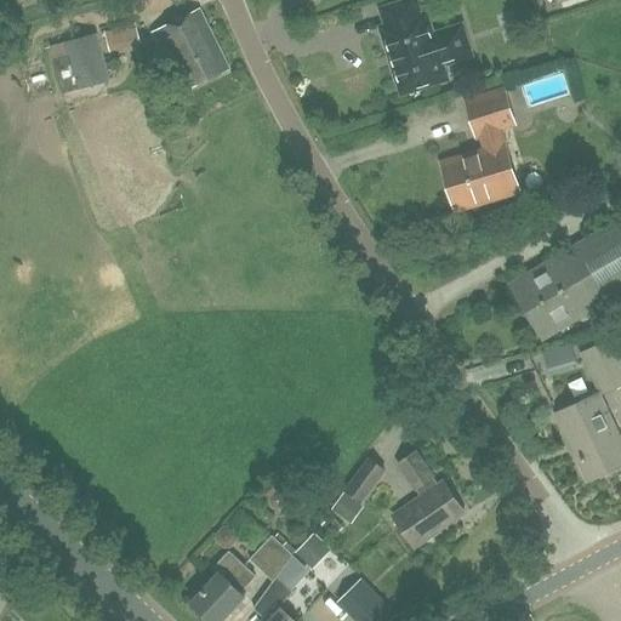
[(420,18),(415,1),(383,11),(389,28),(385,29),(404,91),(436,80),(431,68),(456,60),(446,32),(431,36),(425,17),(420,18)]
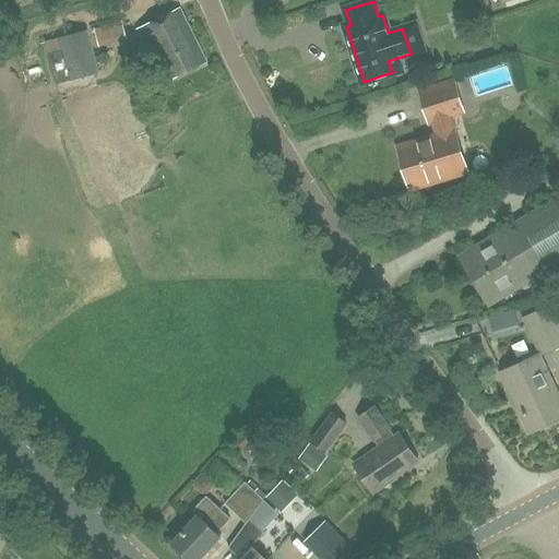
[(164,83),(206,62),(180,9),(138,30),(164,83)]
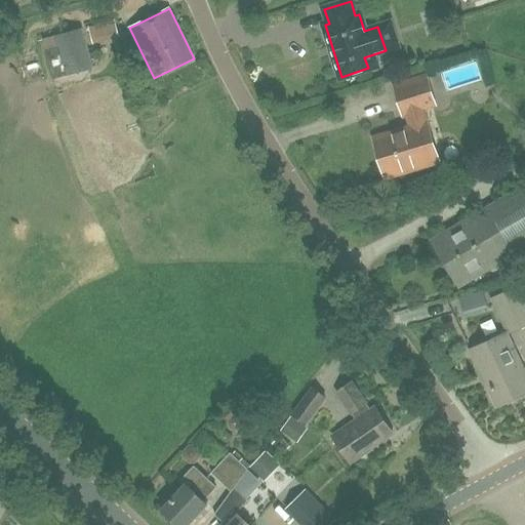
[(82,30),(55,37),(58,48),(66,75),(92,68),(82,30)]
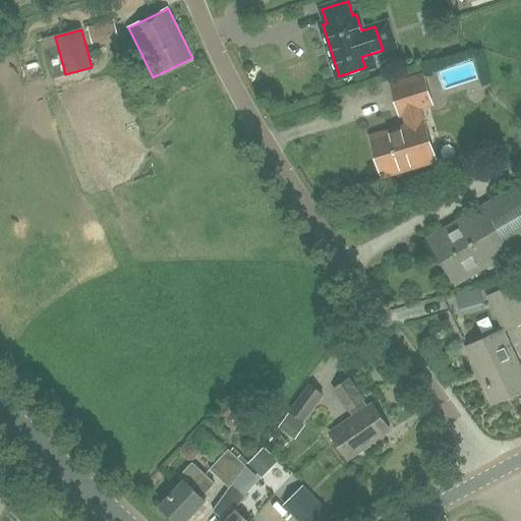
[(383,176),(435,161),(418,108),(430,104),(422,77),(391,87),(404,127),(370,137),(383,176)]
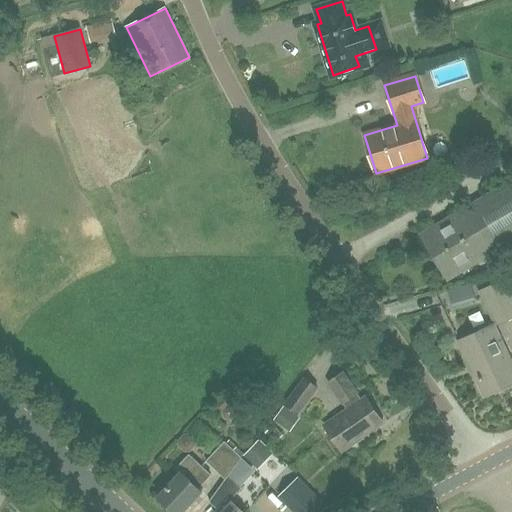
[(448,280),(511,242),(511,180),(420,234),(448,280)]
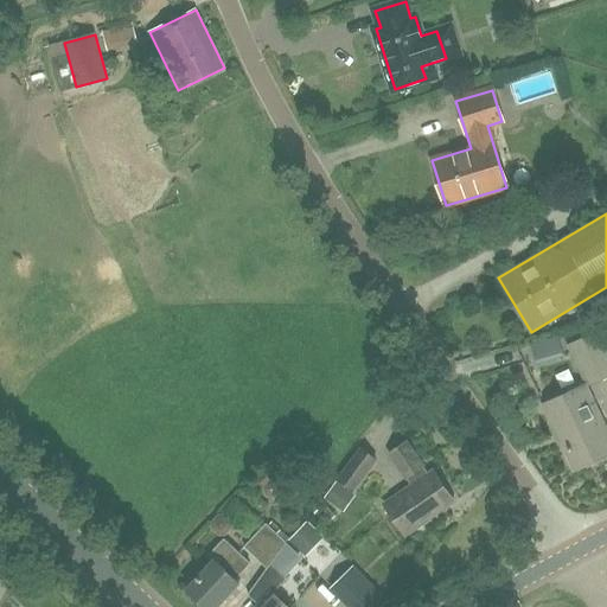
[(587,387),(606,377),(606,350),(599,331),(568,345),(587,387)]
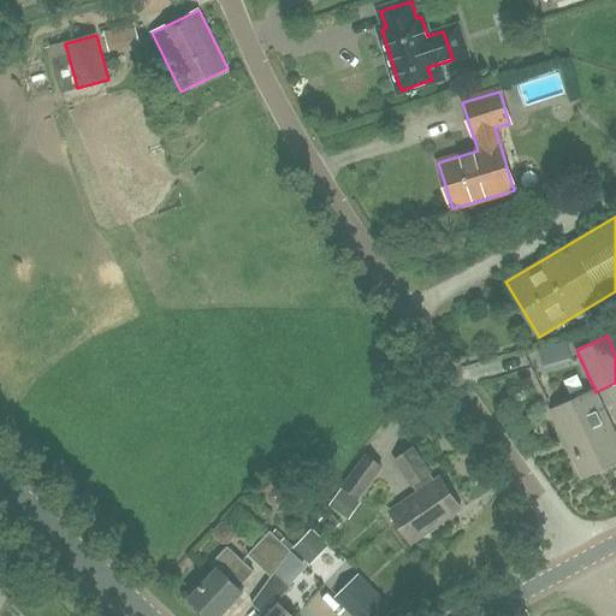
[(582,477),(615,461),(615,438),(594,392),(552,412),(582,477)]
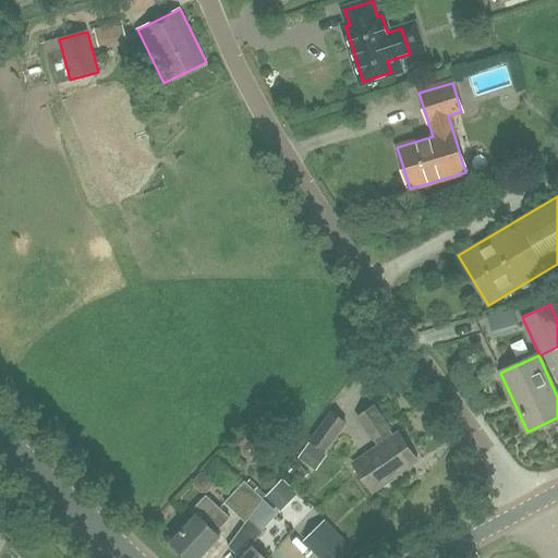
[(395,436),(375,407),(359,417),(379,447),(354,464),(372,492),(417,461),(399,434),(395,436)]
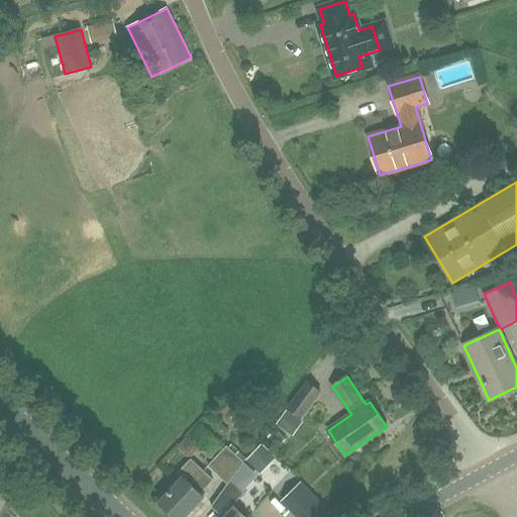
[(302,418),(321,392),(308,383),(289,409),(302,418)]
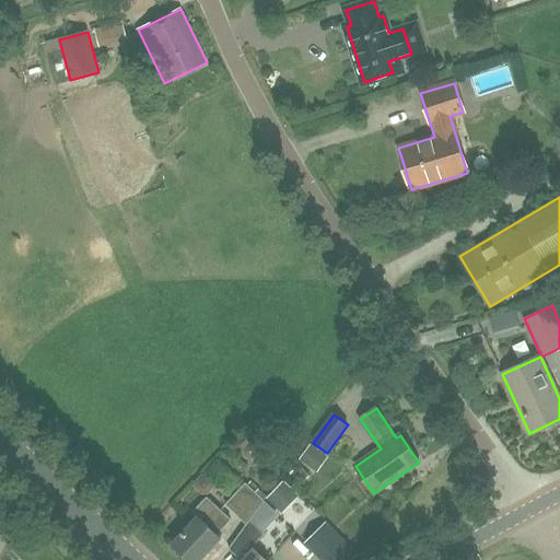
[(300,458),(316,470),(326,457),(310,444),(300,458)]
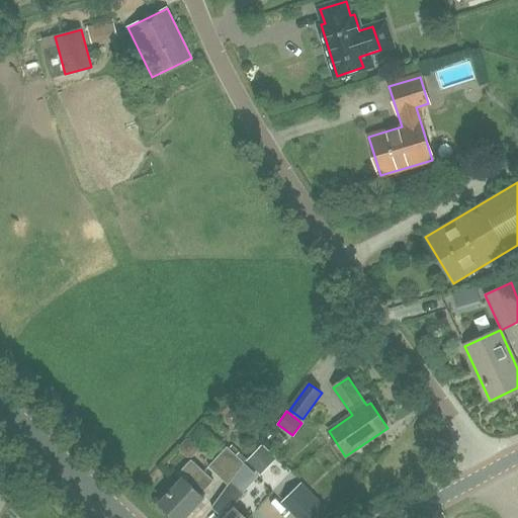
[(279,448),(286,440),(276,430),(269,438),(279,448)]
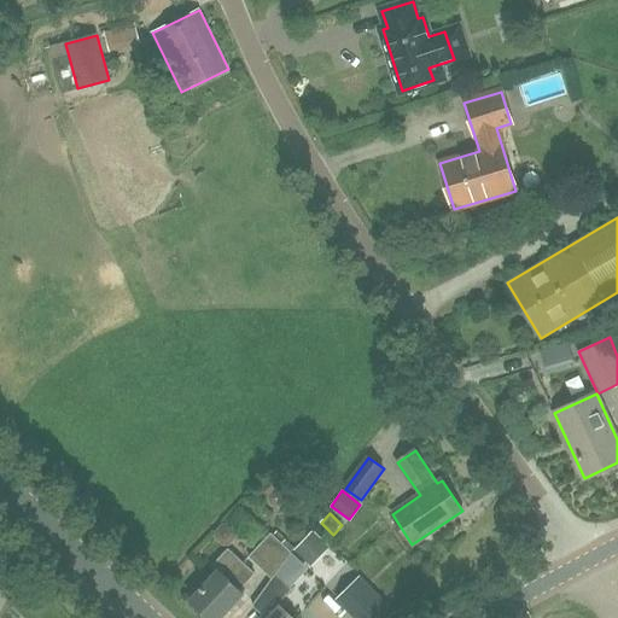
[(217,538),(225,546),(231,544),(237,538),(237,531),(229,525),(223,526),(217,532),(217,538)]
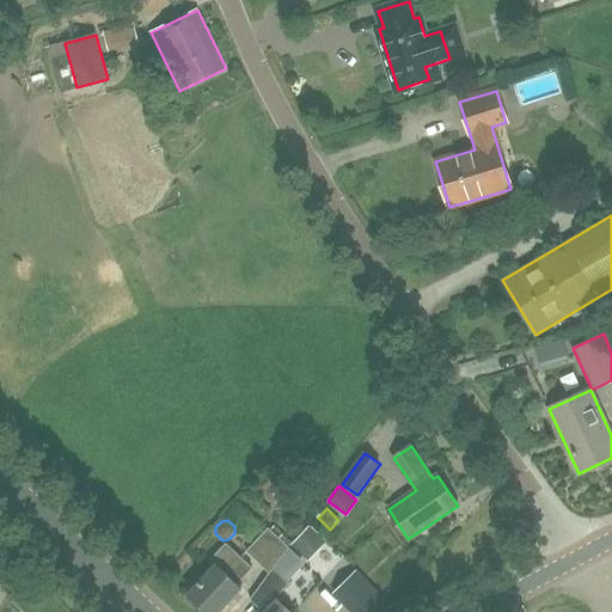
[(325,543),(308,526),(291,545),(307,561),(325,543)]
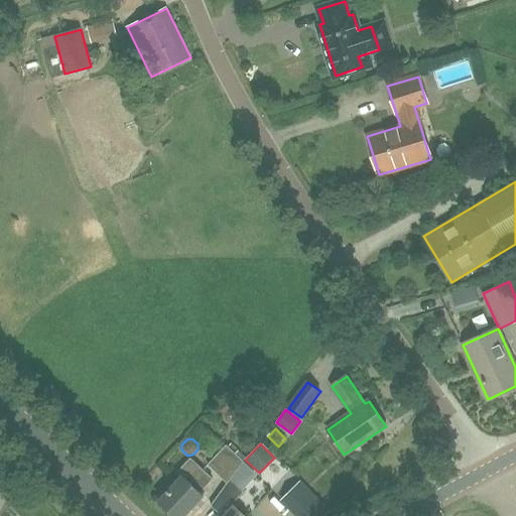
[(211,469),(228,484),(229,482),(239,468),(243,463),(227,447),(226,446),(208,466),(211,469)]
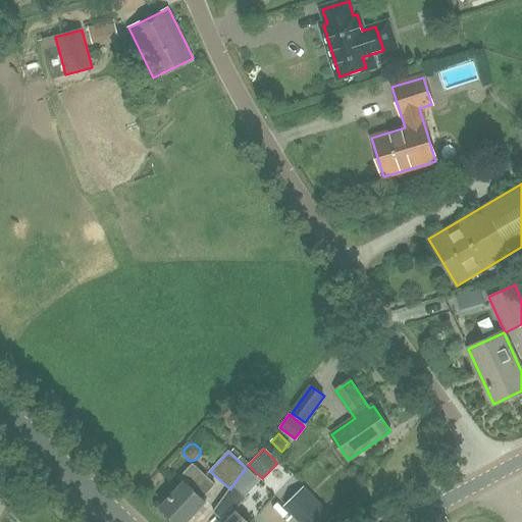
[(176,521),(187,521),(204,503),(202,501),(215,486),(193,465),(178,480),(184,484),(162,509),(176,521)]
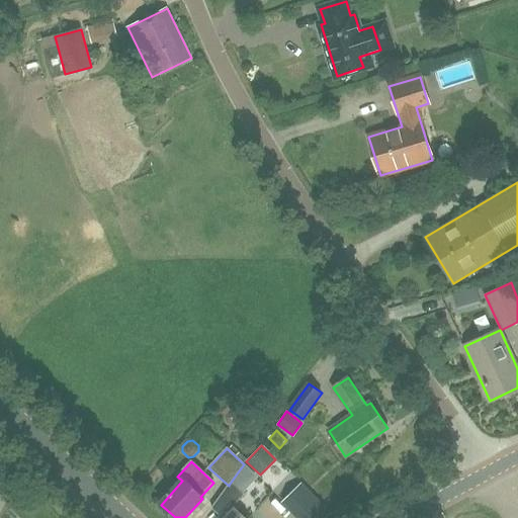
[(230,484),(229,486),(211,508),(222,517),(220,517),(246,517),(233,506),(243,495),(230,484)]
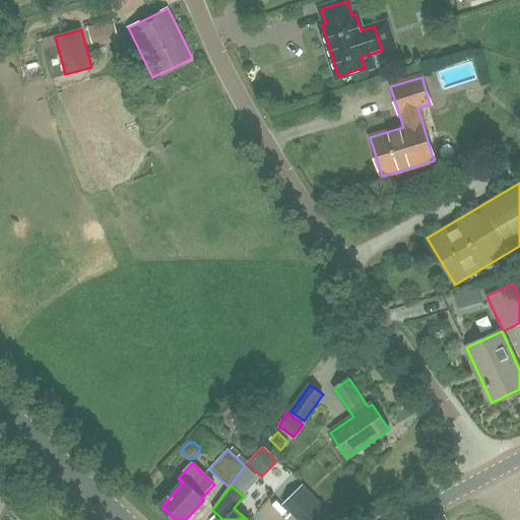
[(326,519),(331,516),(302,486),(284,504),(300,519),(326,519)]
